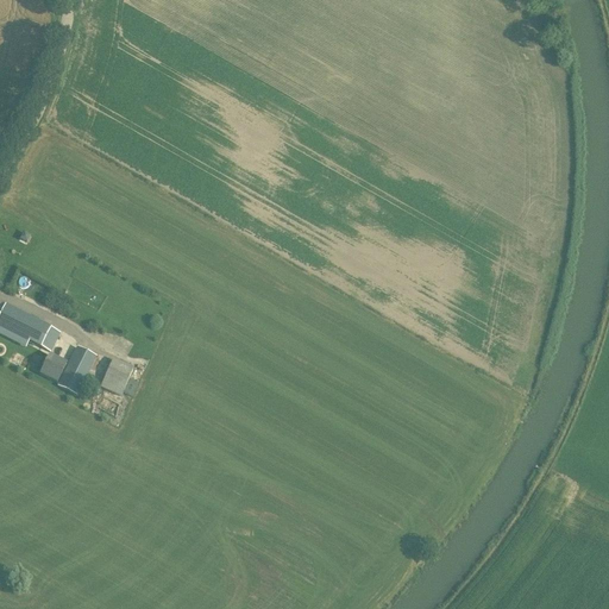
[(24,233),(20,240),(27,244),(31,237),(24,233)]
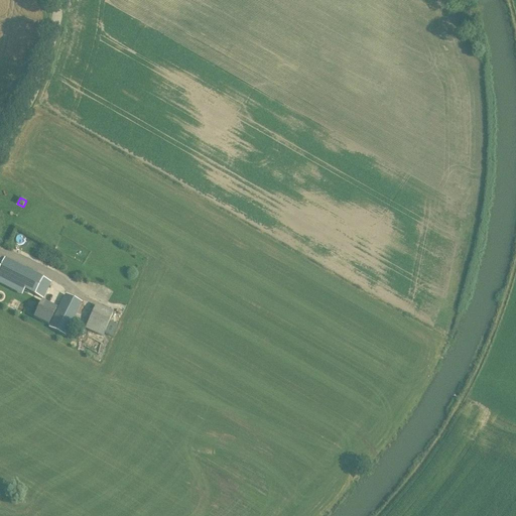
[(0,277),(43,299),(51,284),(5,259),(0,256),(0,267),(1,267),(0,268),(0,277)]
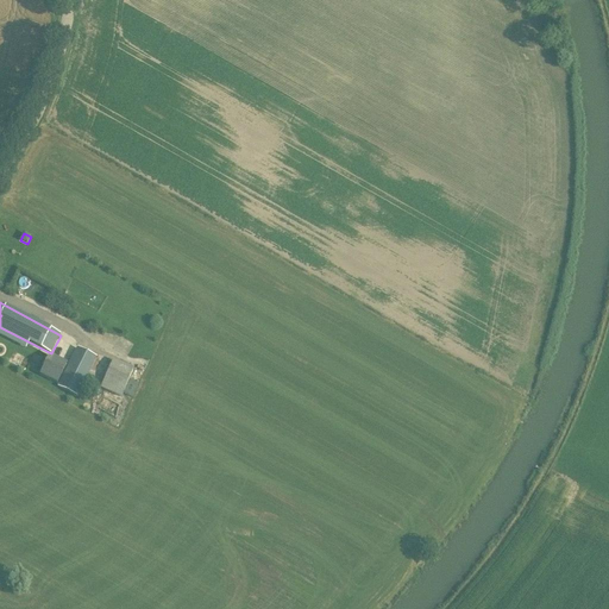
[(96,358),(77,347),(57,387),(77,397),(96,358)]
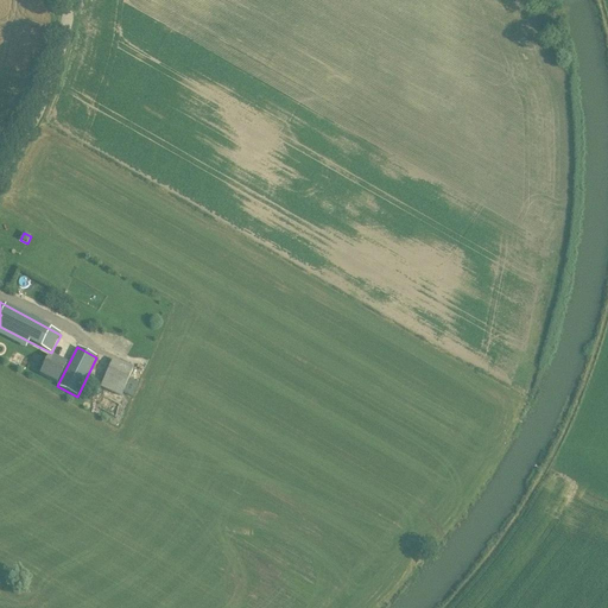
[(49,354),(39,374),(57,384),(67,363),(49,354)]
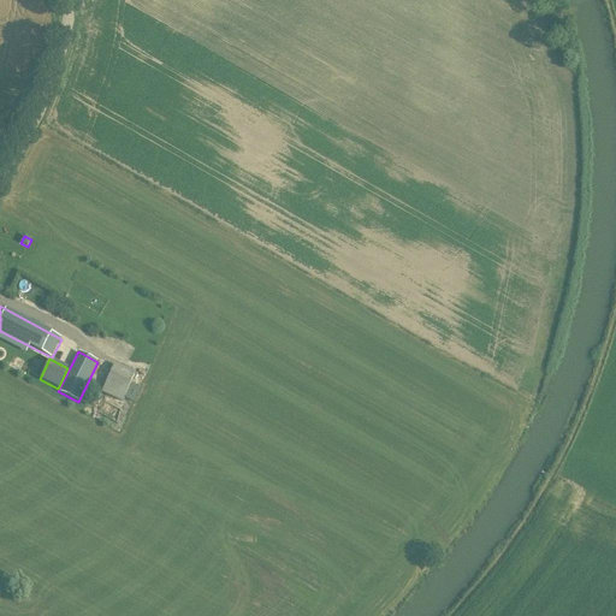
[(114,365),(101,392),(123,402),(124,398),(134,403),(140,390),(130,385),(135,374),(114,365)]
